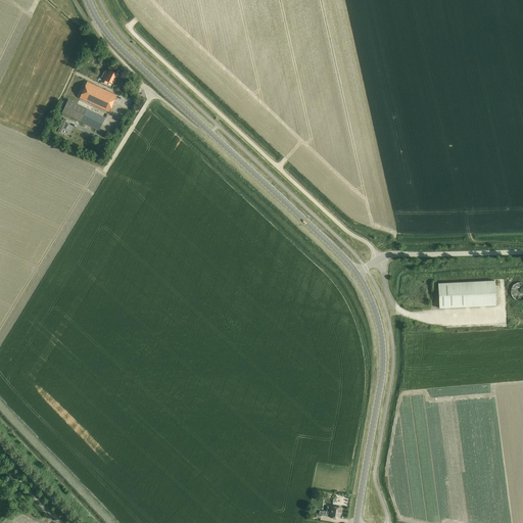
[(112,84),(117,74),(108,68),(102,82),(106,84),(108,82),(112,84)]
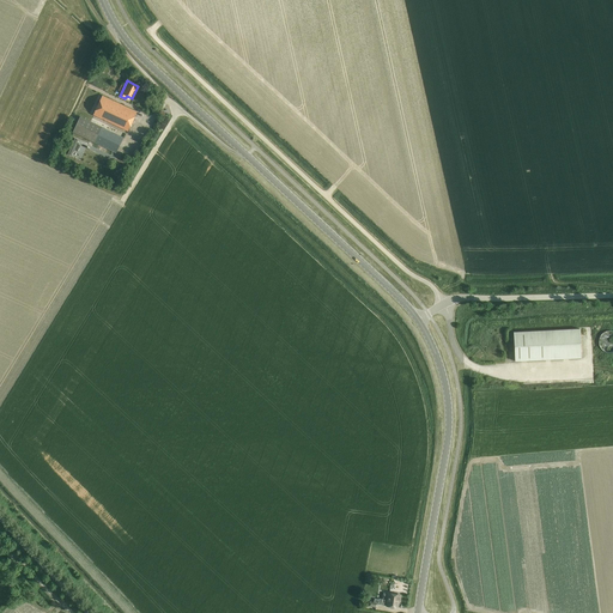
[(127,131),(137,111),(103,95),(93,115),(127,131)]
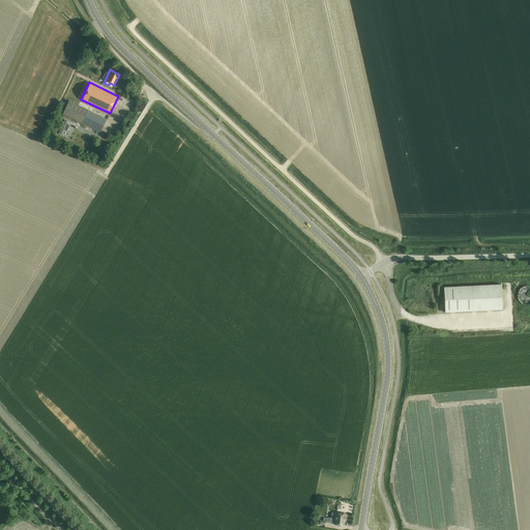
[(107,119),(88,110),(68,100),(62,114),(99,131),(107,119)]
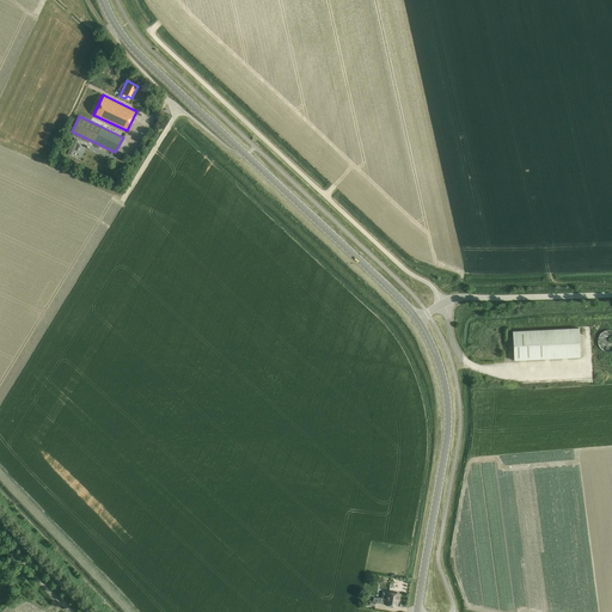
[(580,357),(579,329),(513,331),(514,361),(580,357)]
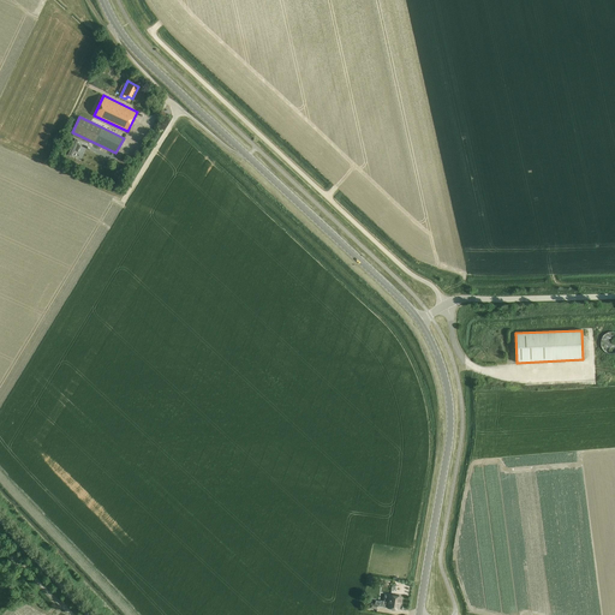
[(400,609),(401,597),(389,595),(388,603),(390,603),(389,608),(400,609)]
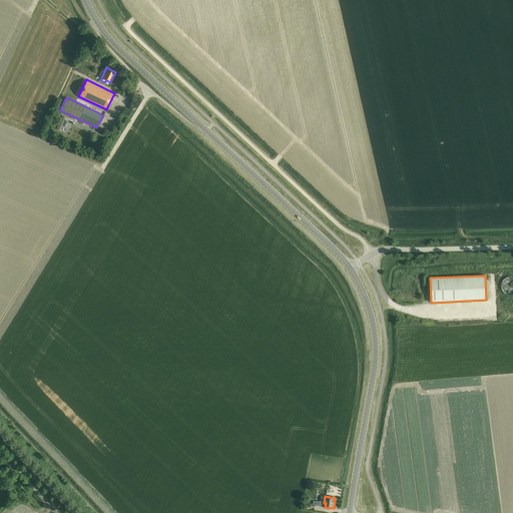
All buildings are outlined.
